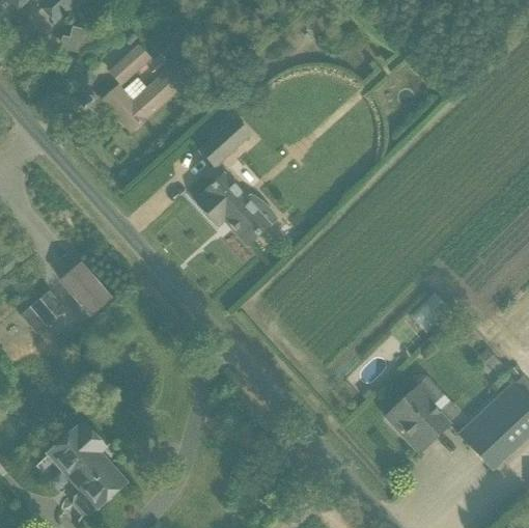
[(0,0),(0,6),(9,17),(28,0),(0,0)]
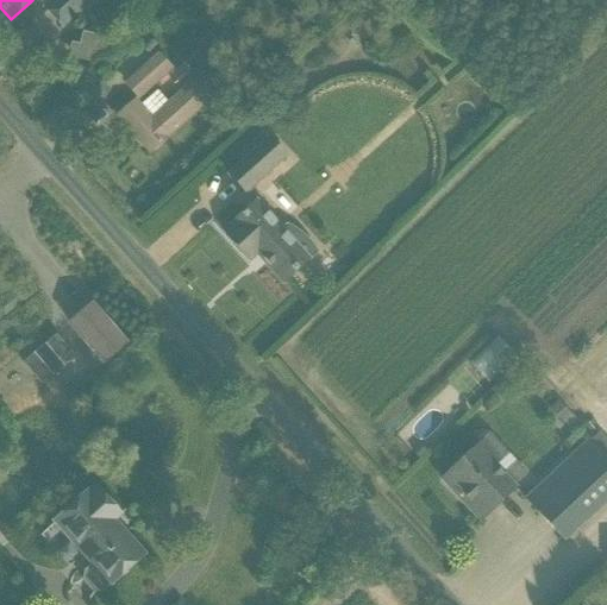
[(51,0),(48,4),(66,24),(81,10),(87,17),(106,0),(51,0)]
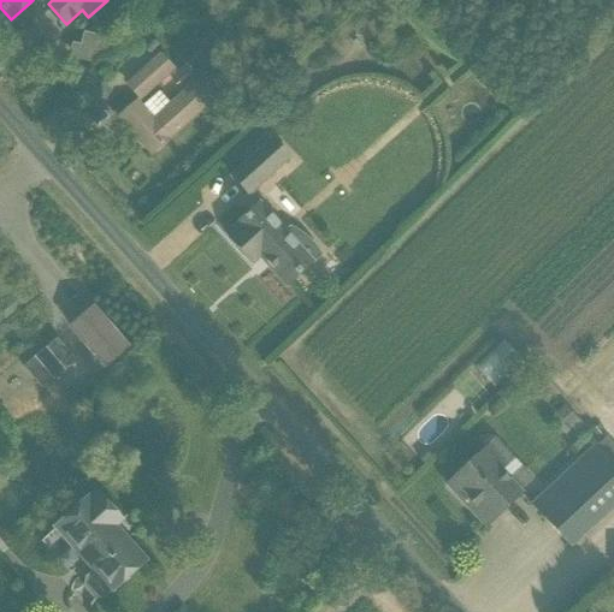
[(86,59),(107,64),(113,39),(93,33),(86,59)]
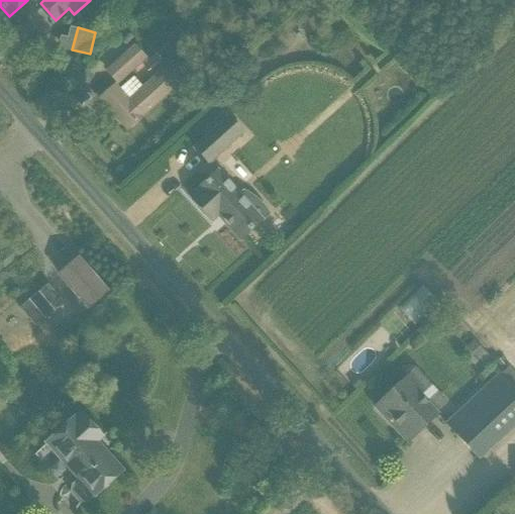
[(135,44),(106,71),(117,83),(118,83),(146,58),(135,44)]
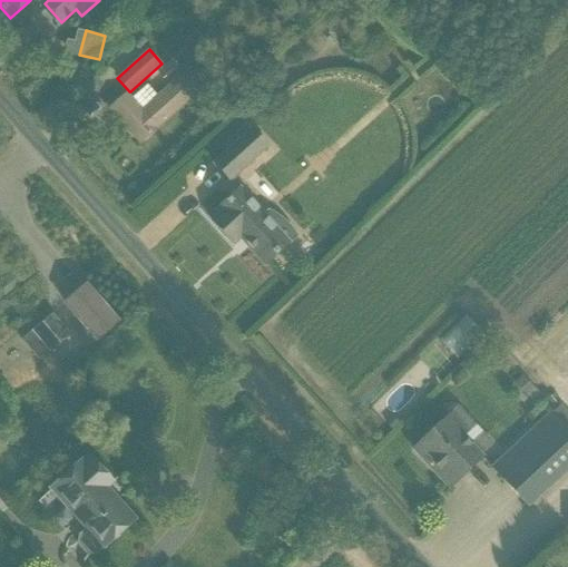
[(129,91),(113,106),(143,139),(159,125),(185,101),(203,86),(189,70),(170,86),(160,95),(149,82),(135,96),(130,91),(129,91)]
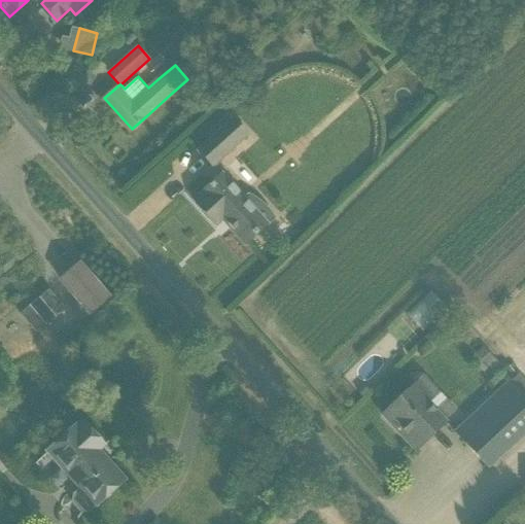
[(214,167),(251,133),(237,116),(199,150),(214,167)]
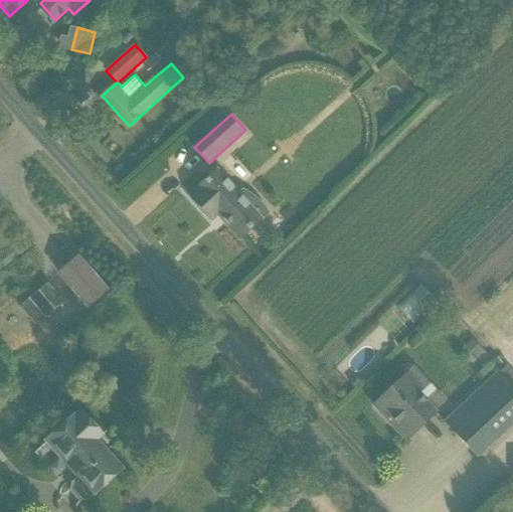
[(241,237),(255,223),(270,211),(260,197),(243,186),(237,191),(218,171),(212,176),(197,189),(199,191),(193,196),(213,218),(219,213),(241,237)]
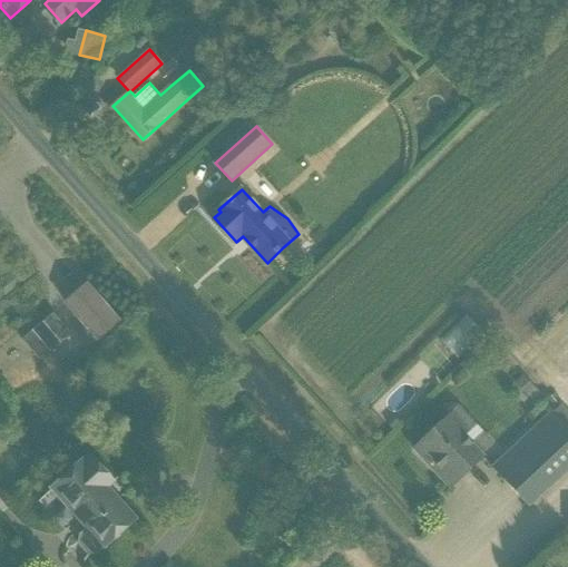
[(119,321),(88,283),(67,301),(99,338),(119,321)]
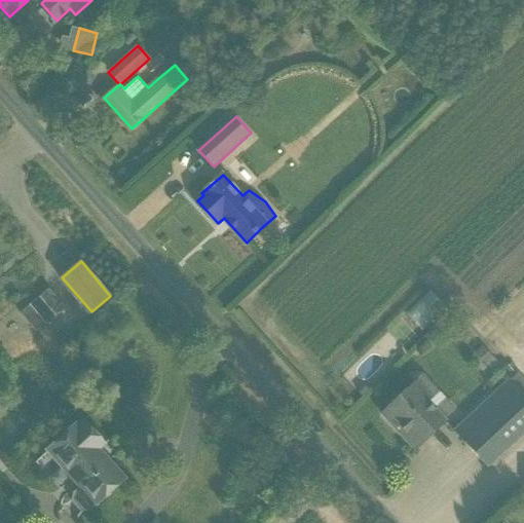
[(51,290),(22,312),(37,332),(66,308),(51,290)]
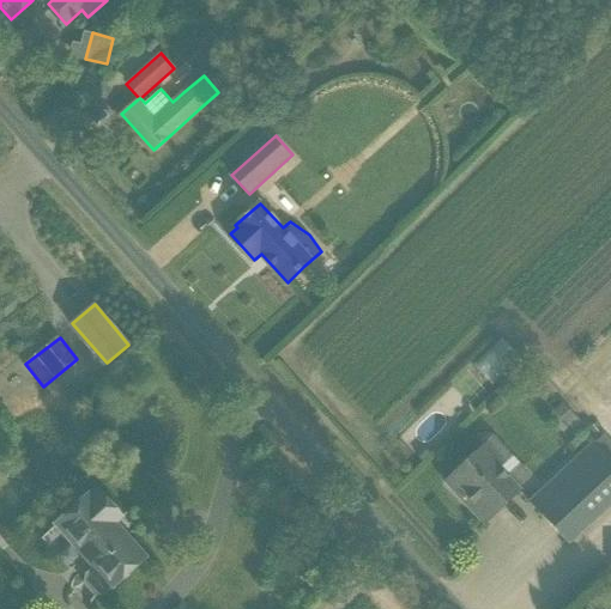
[(482,408),(531,358),(512,339),(463,389),(482,408)]
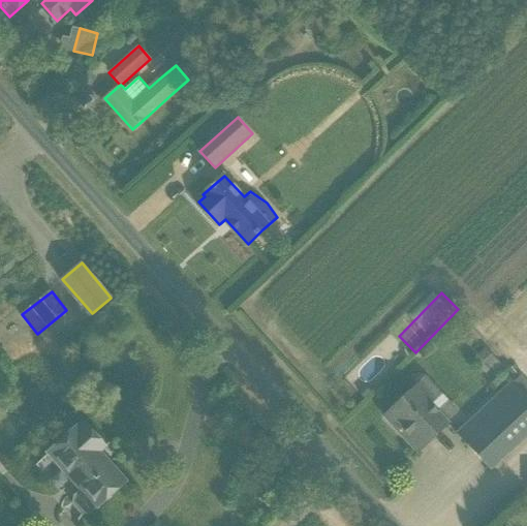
[(487,345),(478,352),(490,365),(497,357),(487,345)]
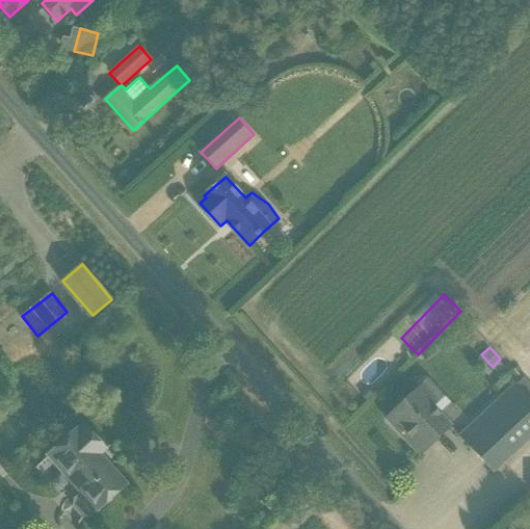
[(508,379),(504,375),(503,376),(502,376),(495,382),(499,388),(508,379)]
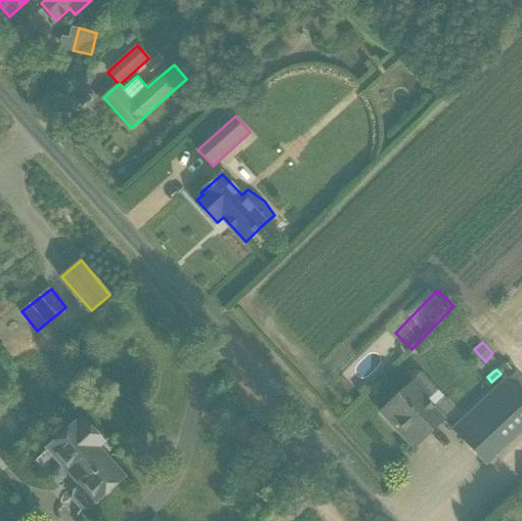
[(487,464),(503,449),(521,431),(521,389),(510,376),(453,428),(487,464)]
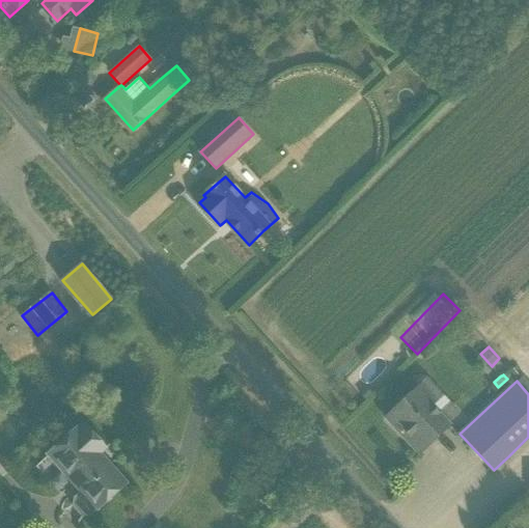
[(366,387),(360,393),(366,398),(367,399),(373,393),(366,387)]
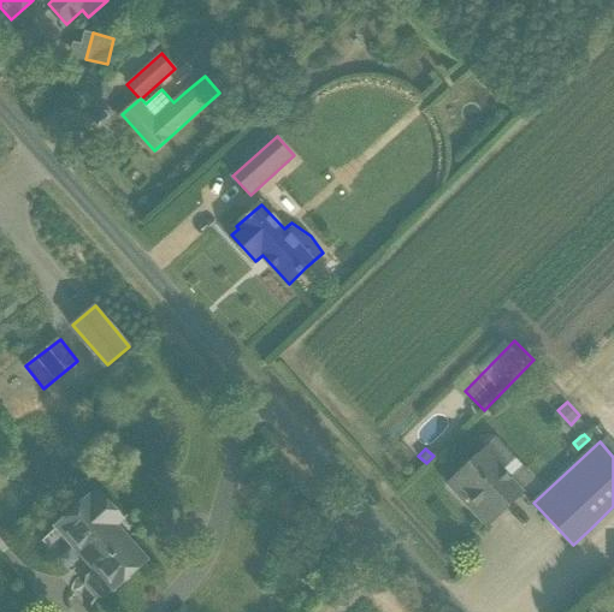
[(494,521),(511,504),(524,492),(484,450),(449,482),(467,501),(472,498),(494,521)]
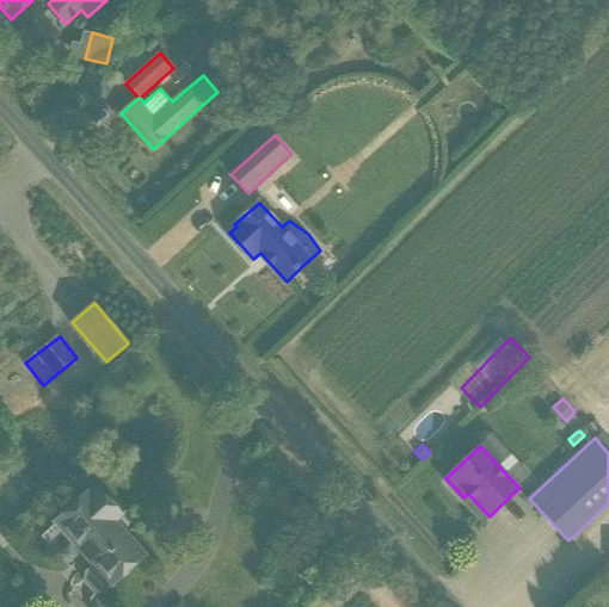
[(57,521),(96,564),(88,570),(87,577),(88,583),(96,592),(100,592),(106,589),(147,553),(128,532),(124,536),(114,522),(123,514),(99,488),(93,494),(91,491),(73,507),(57,521)]
